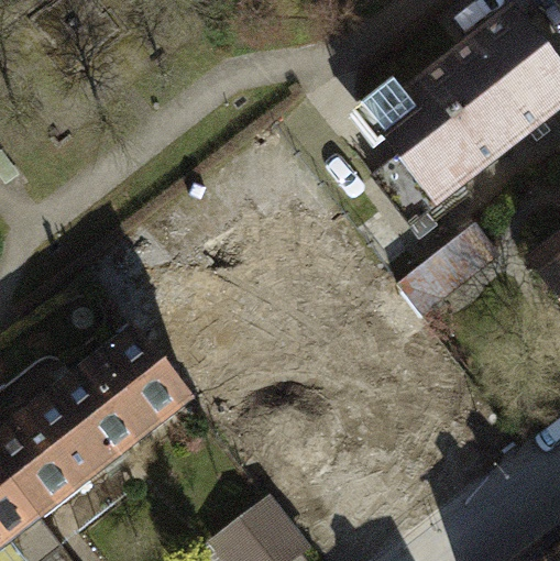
[(439,206),(450,219),(559,134),(559,35),(539,9),(430,94),(419,79),(370,117),(405,162),(380,182),(414,226),(439,206)]
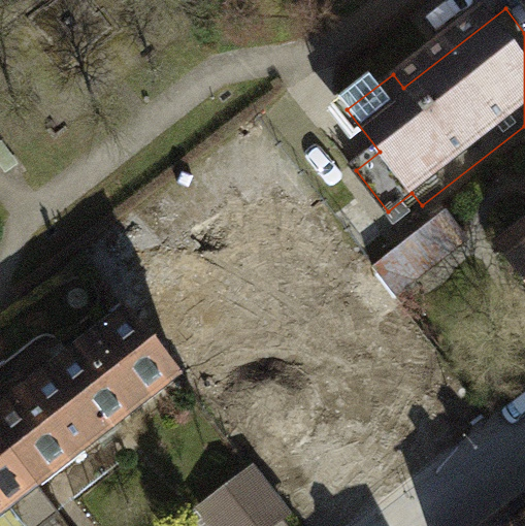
[(448,205),(370,265),(401,304),(424,287),(417,276),(470,235),(448,205)]
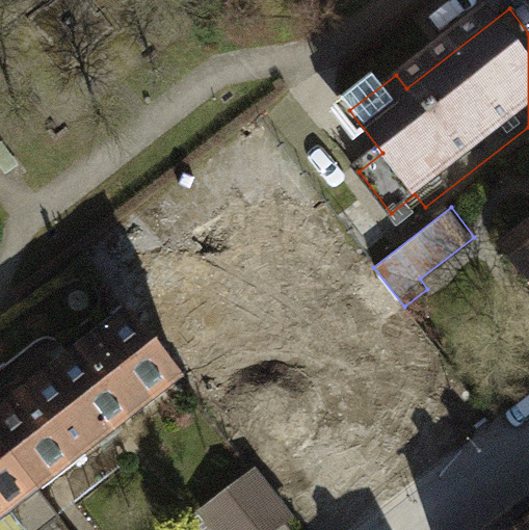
[(528,236),(505,256),(528,286),(528,236)]
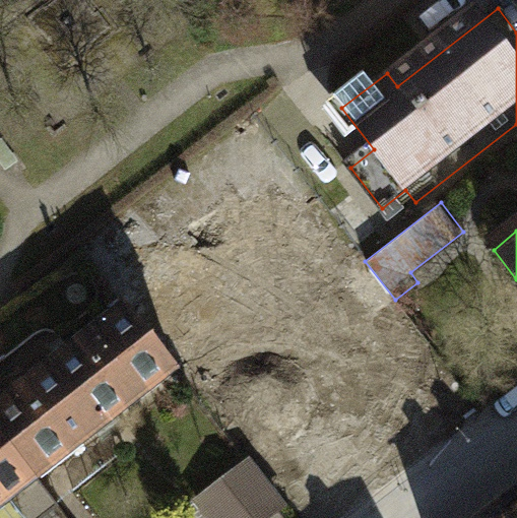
[(0,430),(38,477),(180,365),(131,304),(0,401),(0,430)]
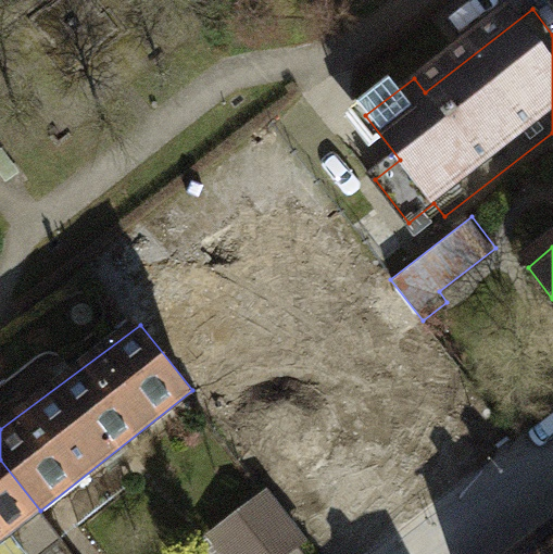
[(41,553),(62,539),(40,511),(0,460),(0,553),(41,553)]
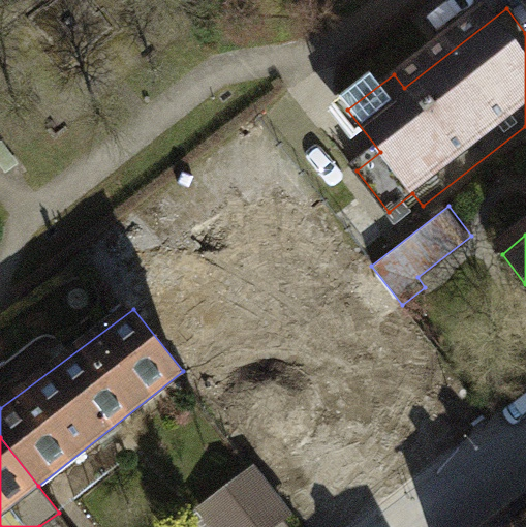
[(196,507),(210,526),(270,526),(289,513),(252,465),(196,507)]
